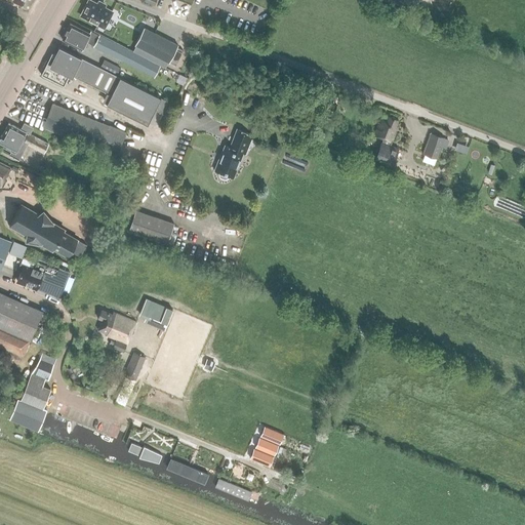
[(380,0),(407,9),(409,0),(380,0)]
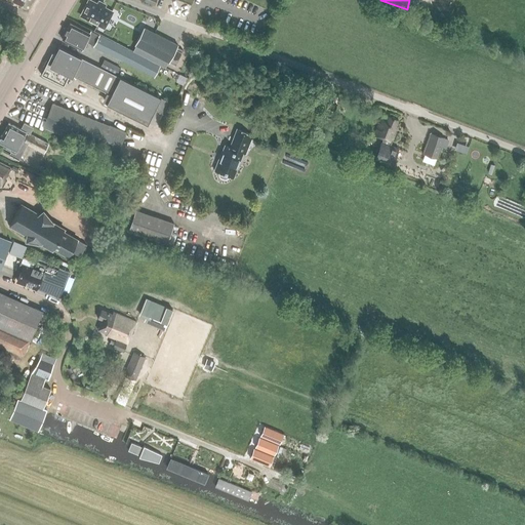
[(105,28),(112,13),(90,2),(87,9),(85,8),(82,14),(83,14),(83,16),(105,28)]
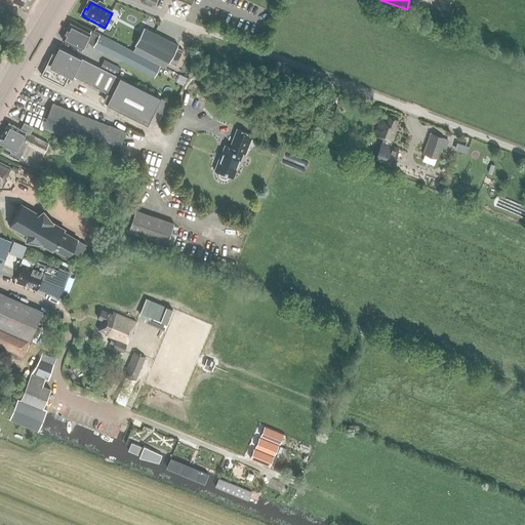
[(81,49),(85,42),(154,77),(159,66),(90,31),(89,33),(70,24),(62,39),(81,49)]
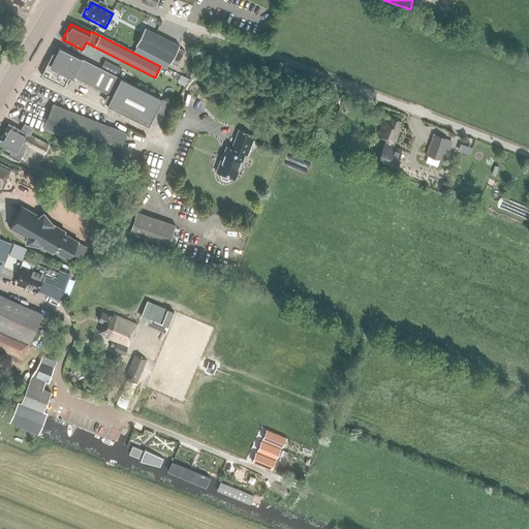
[(429,24),(425,34),(445,42),(449,32),(429,24)]
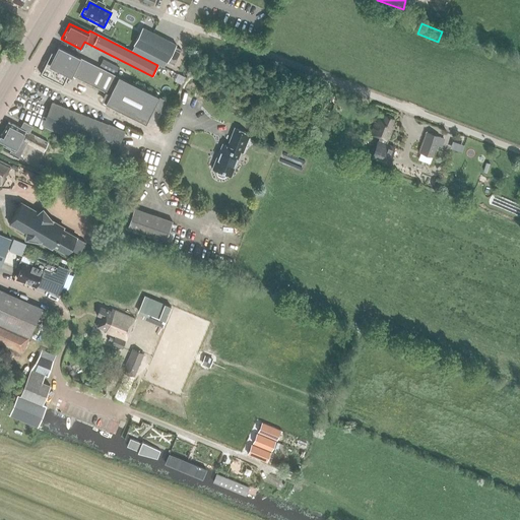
[(167,62),(176,45),(142,27),(133,45),(167,62)]
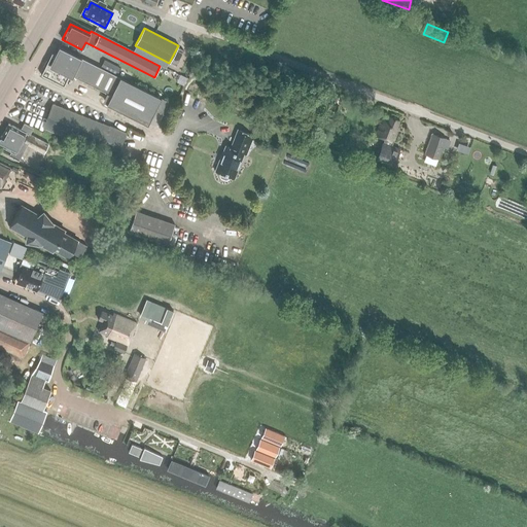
[(51,53),(40,75),(64,86),(69,74),(110,95),(106,104),(147,125),(154,110),(165,115),(171,103),(59,46),(55,55),(51,53)]
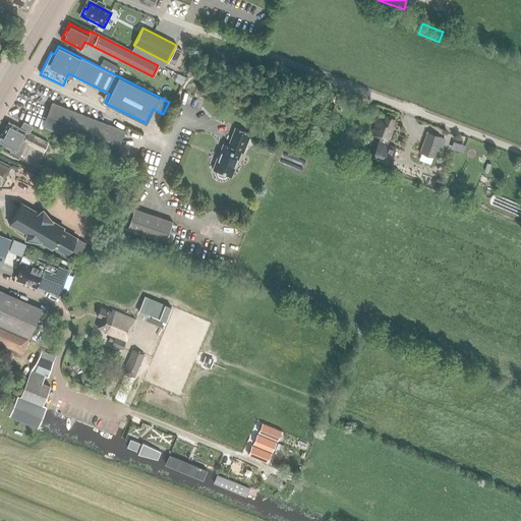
[(103,59),(100,65),(116,73),(119,66),(103,59)]
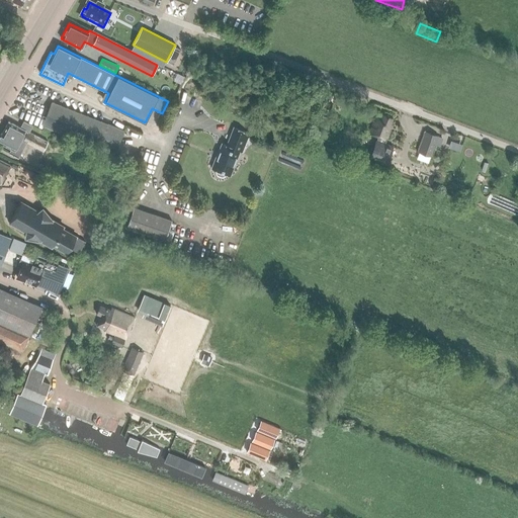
[(115,154),(124,131),(54,102),(45,126),(115,154)]
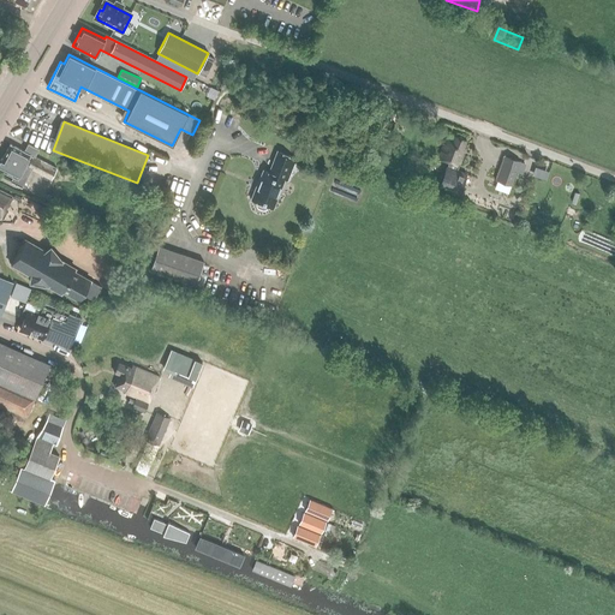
[(459,166),(463,154),(460,154),(465,141),(454,137),(453,142),(446,139),(439,159),(449,162),(448,167),(447,166),(439,185),(459,193),(466,174),(455,169),(457,166),(459,166)]
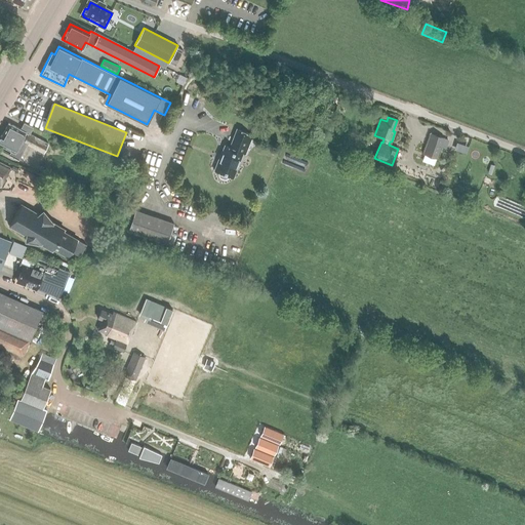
[(1,134),(1,135),(0,135),(0,145),(11,151),(8,155),(18,160),(27,145),(43,153),(48,144),(30,134),(33,127),(24,122),(19,129),(8,123),(2,135),(1,134)]
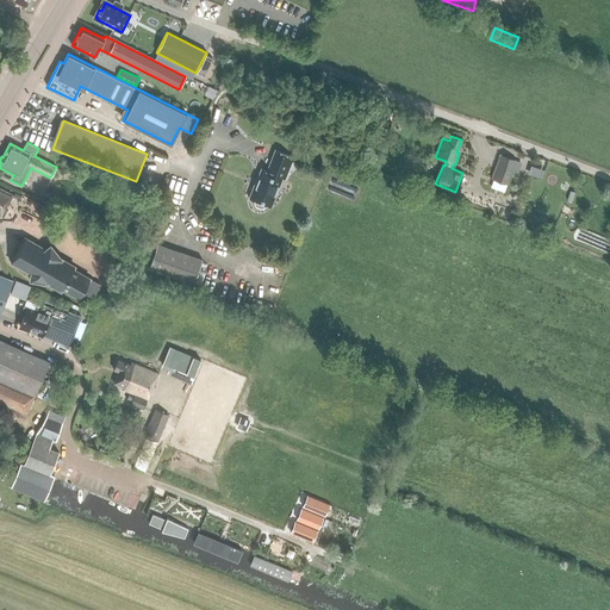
[(278,190),(279,185),(279,184),(281,178),(284,179),(293,157),(277,150),(269,166),(273,167),(271,173),(262,169),(254,190),(257,191),(254,199),(255,200),(254,203),(255,206),(261,207),(265,206),(266,204),(269,206),(275,191),(278,190)]
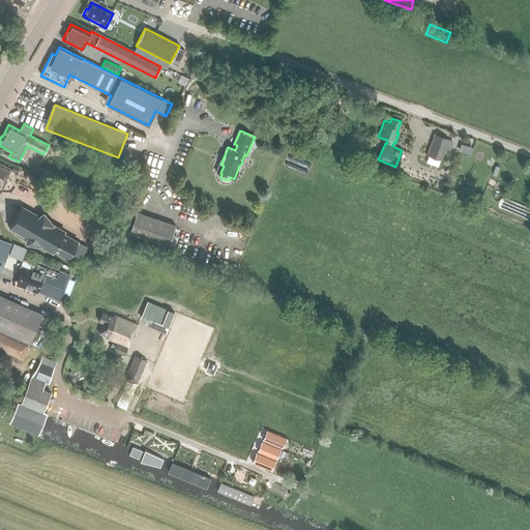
[(447,138),(436,135),(429,155),(441,159),(444,147),(450,149),(452,141),(447,139),(447,138)]
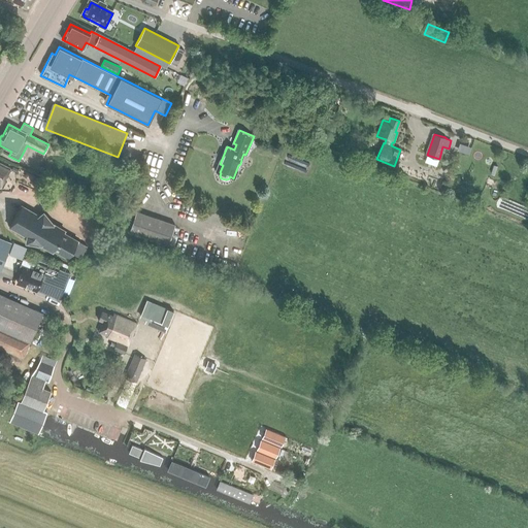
[(462,142),(460,151),(471,153),(473,145),(462,142)]
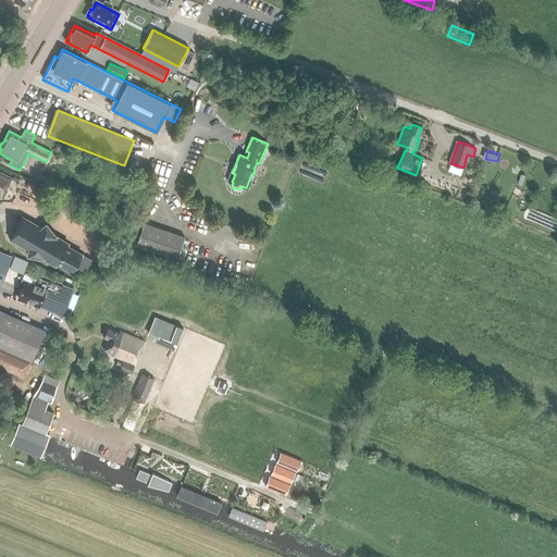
[(0,197),(10,178),(0,173),(0,197)]
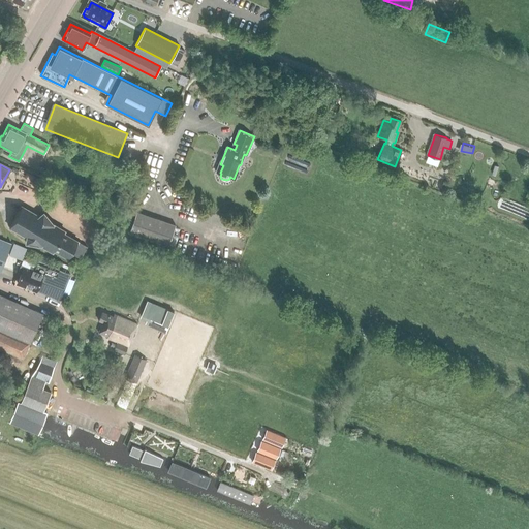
[(78,241),(63,232),(64,230),(52,223),(43,213),(38,216),(21,206),(8,226),(26,237),(26,242),(40,245),(52,251),(53,249),(67,257),(70,252),(80,257),(86,246),(78,241)]
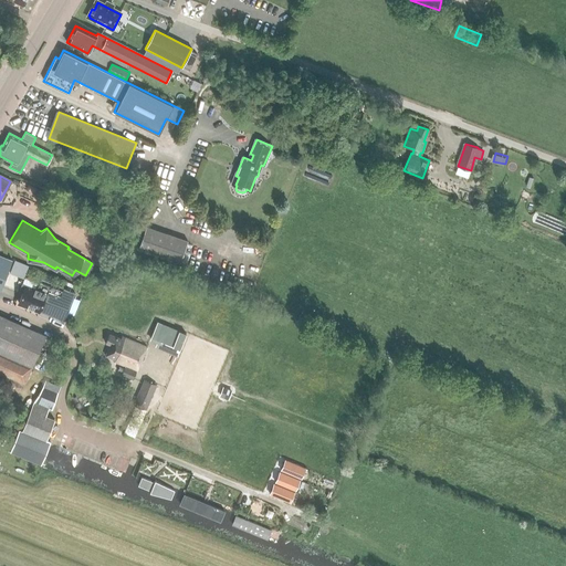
[(180,262),(188,241),(146,226),(138,248),(180,262)]
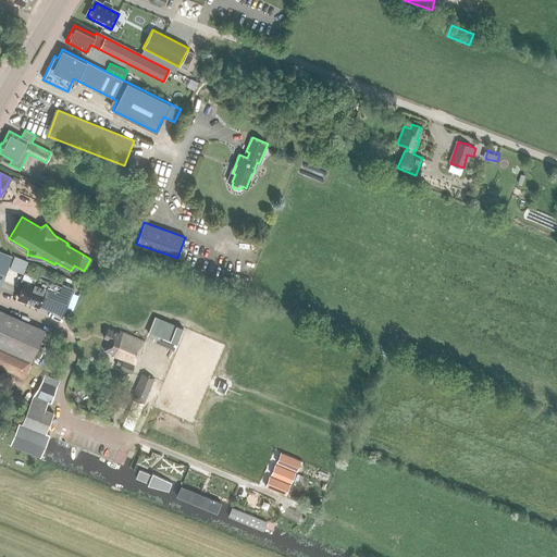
[(0,284),(11,256),(0,251),(0,284)]
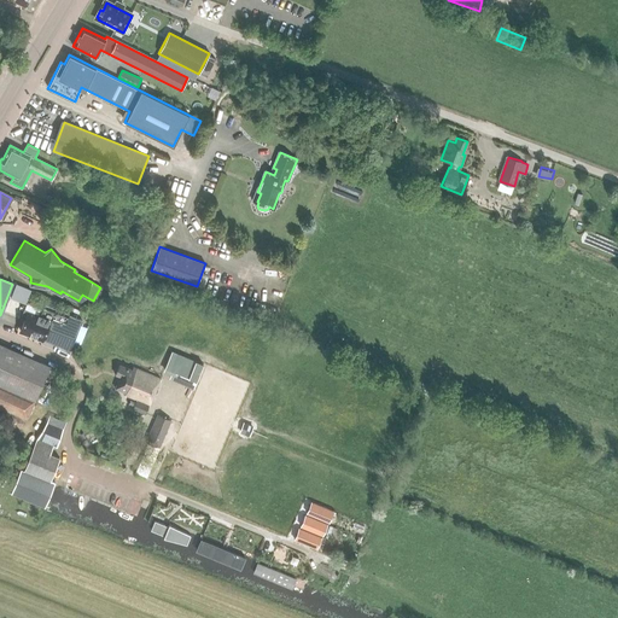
[(41,314),(39,313),(36,318),(27,314),(19,331),(42,339),(70,349),(81,321),(45,307),(41,314)]
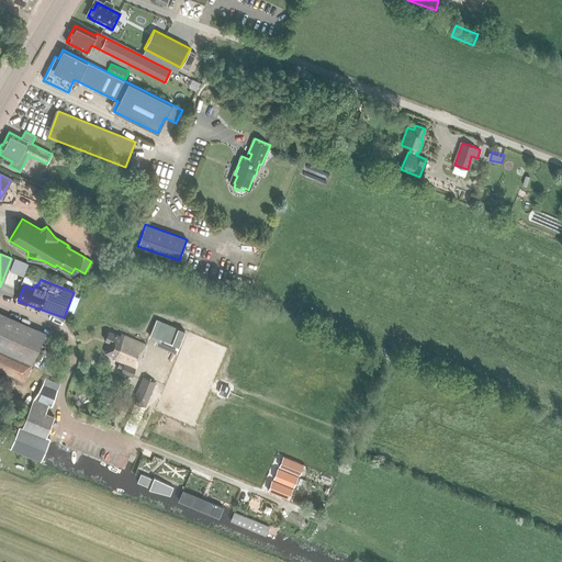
[(44,333),(0,313),(0,369),(23,380),(44,333)]
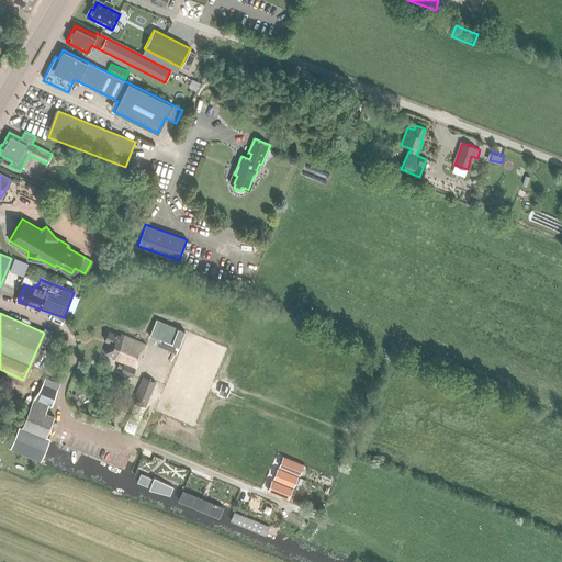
[(113,358),(124,363),(121,371),(132,377),(135,368),(146,344),(121,333),(120,335),(109,330),(104,339),(109,341),(104,352),(113,356),(113,358)]
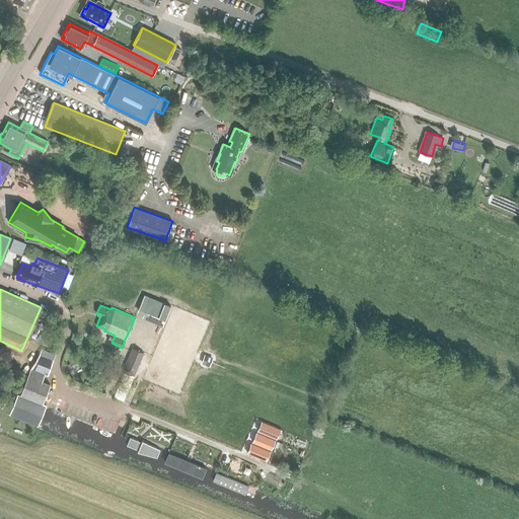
[(133,348),(127,363),(123,370),(134,375),(137,367),(142,357),(144,353),(133,348)]
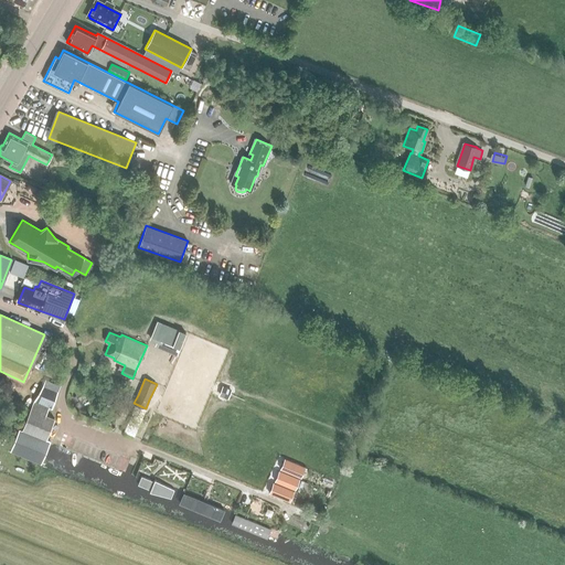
[(22,430),(45,439),(54,419),(45,415),(49,407),(51,408),(57,392),(42,385),(33,402),(22,430)]
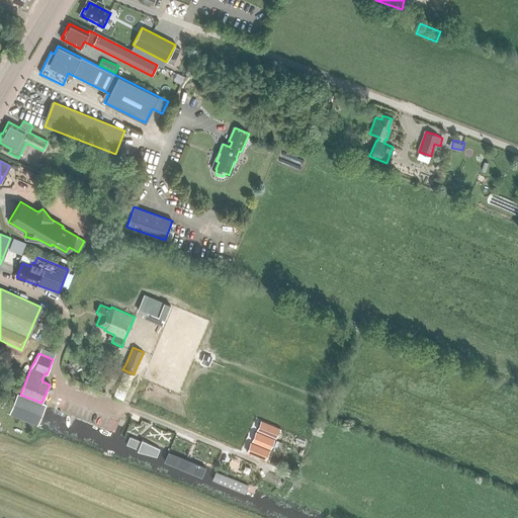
[(121,378),(117,389),(125,393),(130,382),(121,378)]
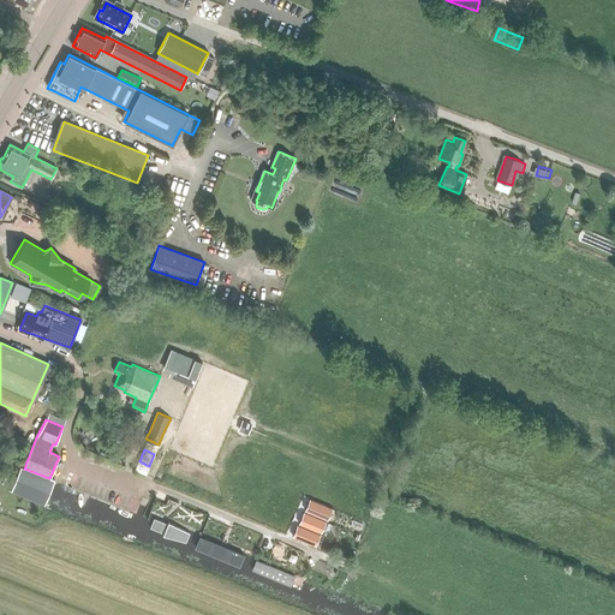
[(309,500),(305,511),(327,520),(332,509),(309,500)]
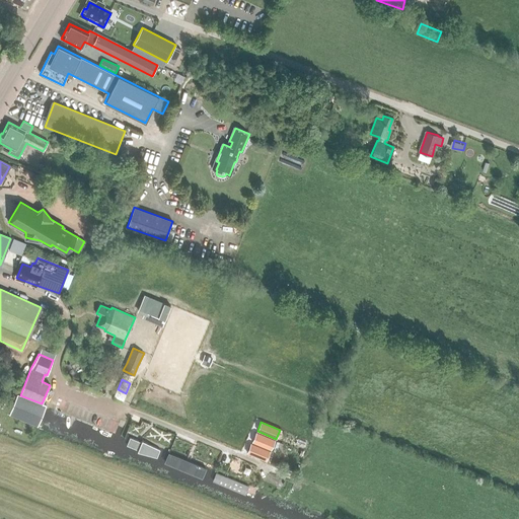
[(122,444),(165,462),(170,451),(126,433),(122,444)]
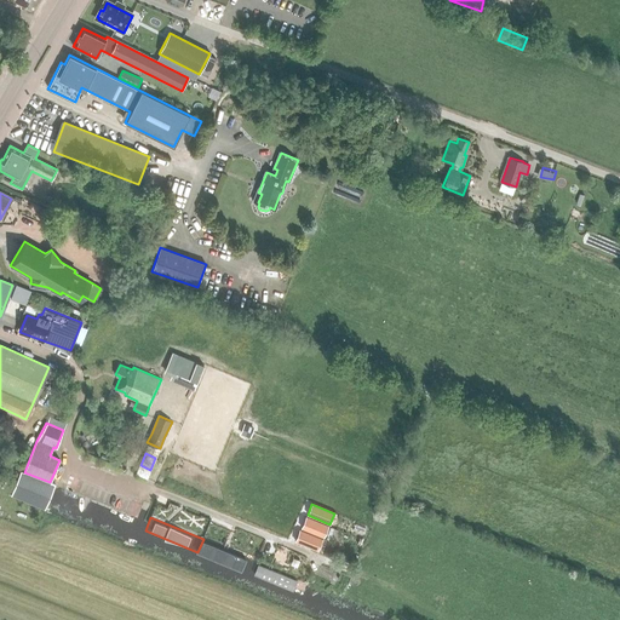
[(299,530),(294,541),(317,551),(322,539),(299,530)]
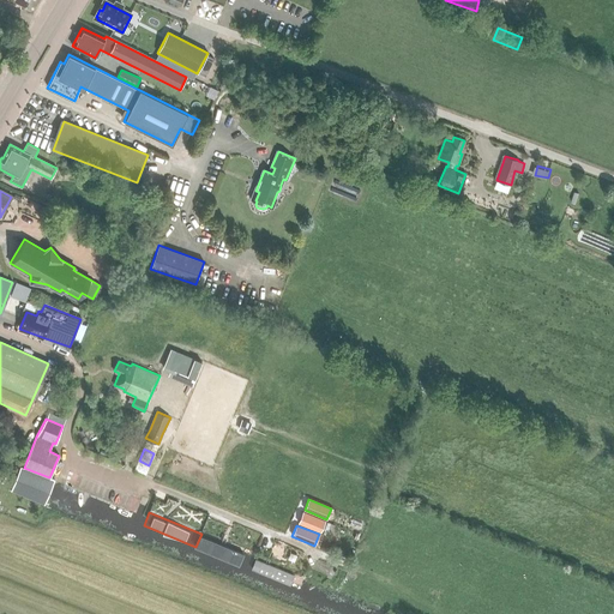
[(196,547),(197,548),(248,569),(253,555),(202,534),(196,547)]
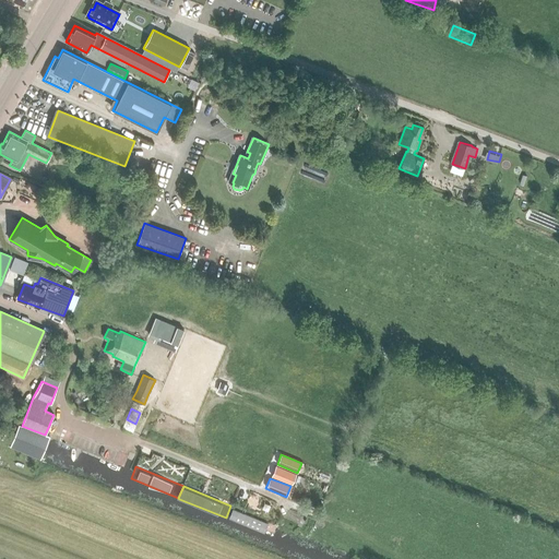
[(247,489),(234,521),(284,543),(293,522),(283,518),(276,501),(247,489)]
